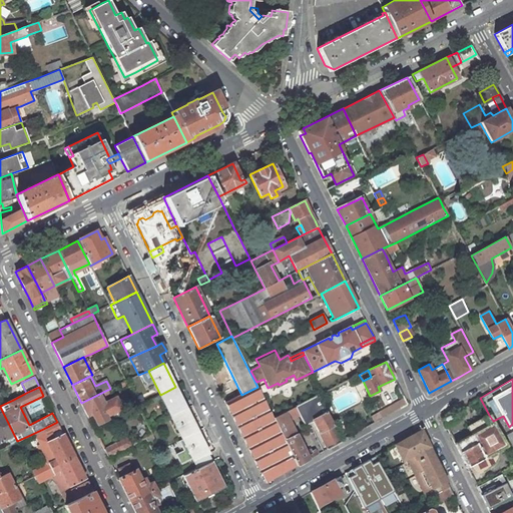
[(186,409),(175,387),(160,395),(171,417),(186,409)]
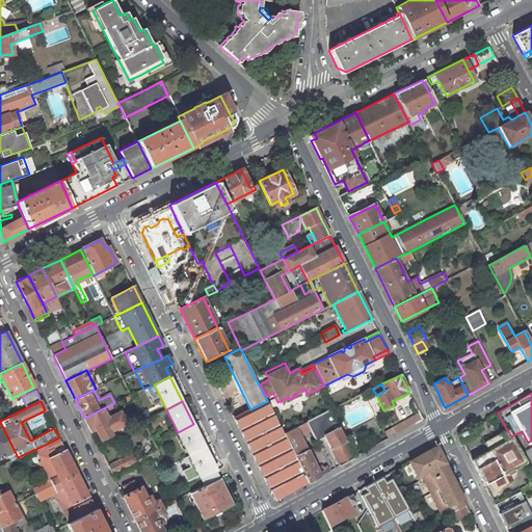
[(234,418),(275,501),(288,494),(308,483),(283,433),(274,416),(267,401),(250,409),(234,418)]
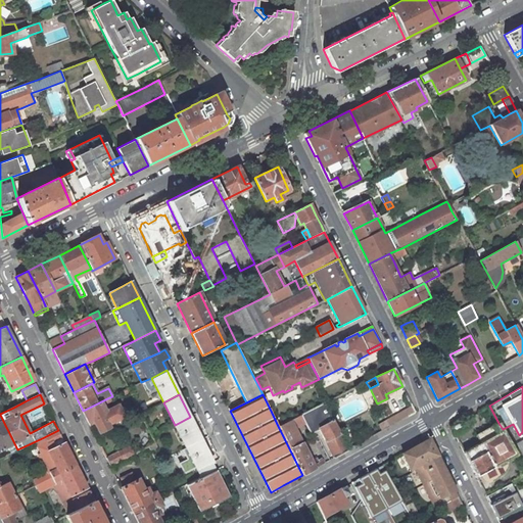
[(111,401),(109,397),(83,411),(88,422),(92,419),(98,431),(100,431),(109,427),(109,425),(109,424),(114,421),(113,419),(120,416),(115,407),(107,411),(104,406),(111,401)]
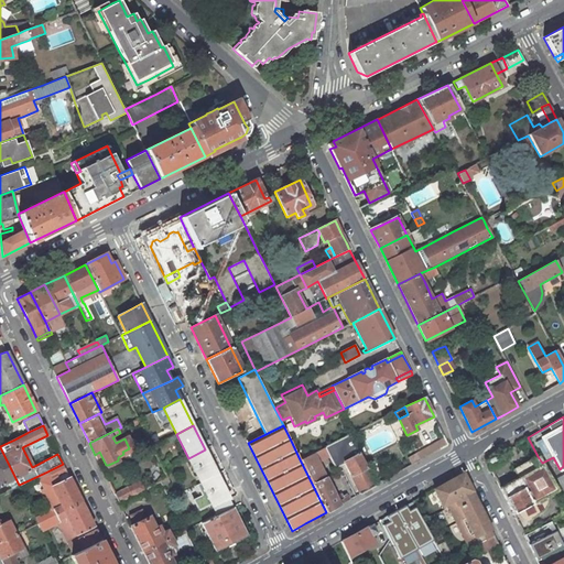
[(344,463),(360,494),(377,485),(350,434),(324,447),(328,456),(335,467),(339,465),(344,463)]
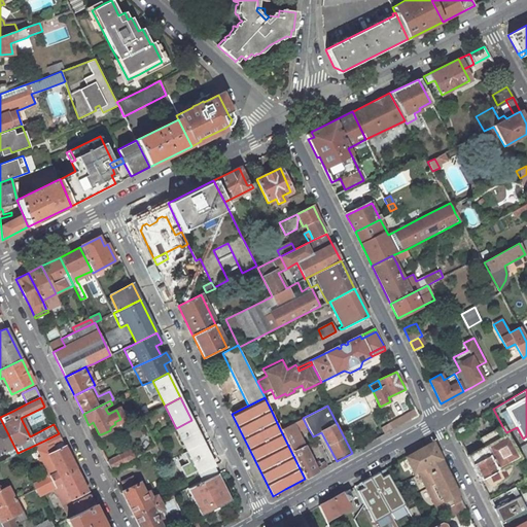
[(389,423),(393,430),(419,416),(415,409),(389,423)]
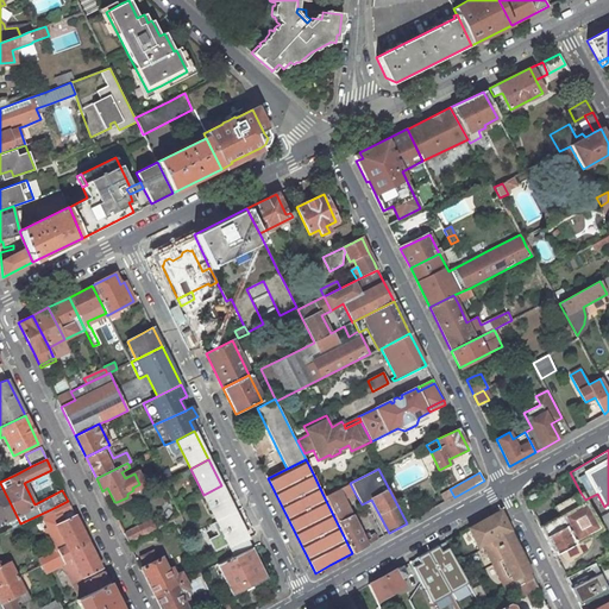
[(0,523),(10,520),(17,516),(0,483),(0,523)]
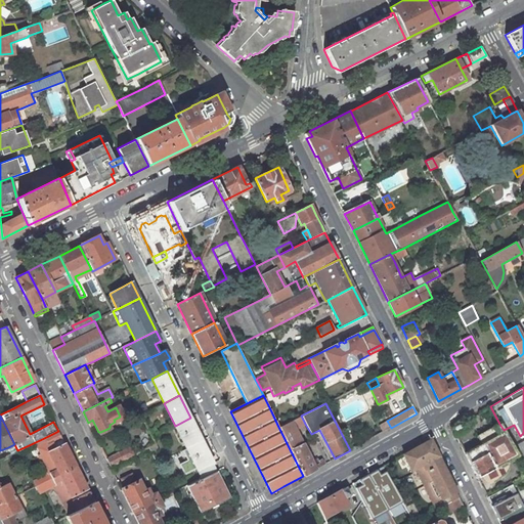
[(305,424),(301,416),(278,427),(303,476),(304,476),(324,465),(321,460),(318,461),(316,459),(310,462),(307,455),(308,454),(303,443),(302,444),(301,442),(295,430),(297,428),(305,424)]
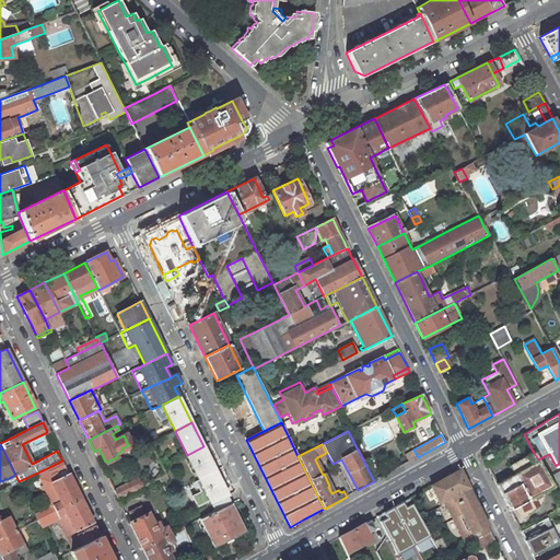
[(216,471),(203,446),(187,455),(199,479),(216,471)]
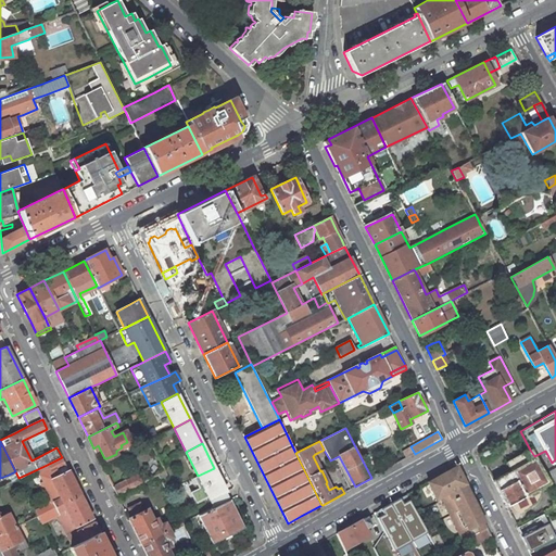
[(489,449),(479,454),(483,462),(493,456),(489,449)]
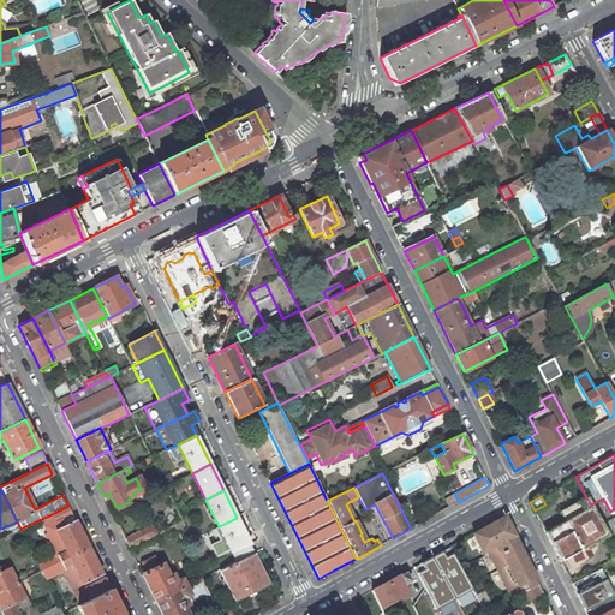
[(565,521),(545,532),(560,561),(608,535),(591,505),(586,497),(560,512),(565,521)]
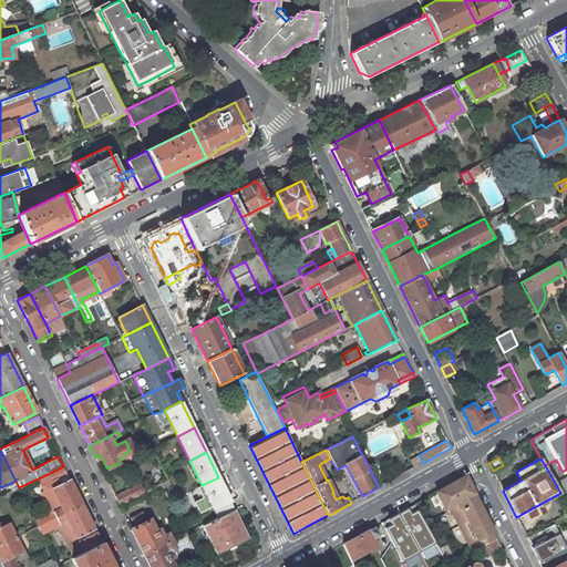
[(52,482),(66,474),(63,466),(48,474),(52,482)]
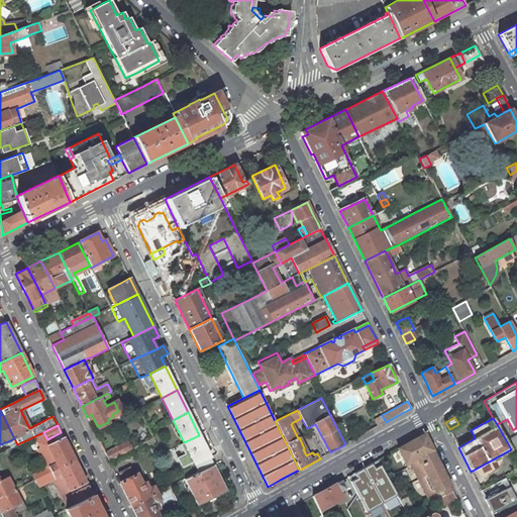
[(410,461),(430,502),(438,498),(452,491),(435,457),(428,442),(424,434),(410,441),(397,449),(405,464),(410,461)]
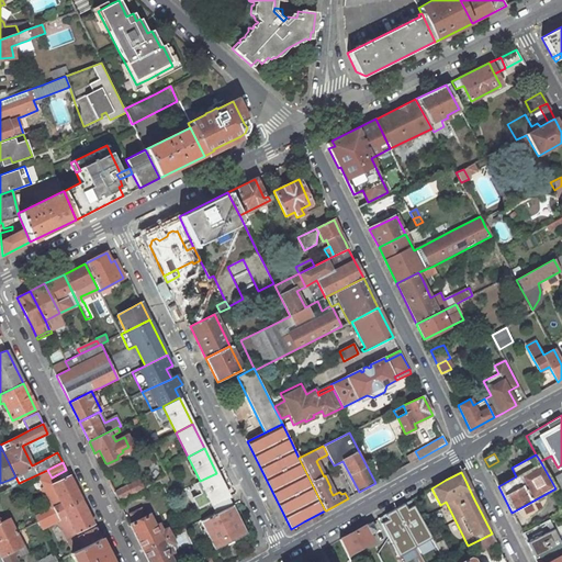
[(228,496),(216,473),(200,481),(212,505),(228,496)]
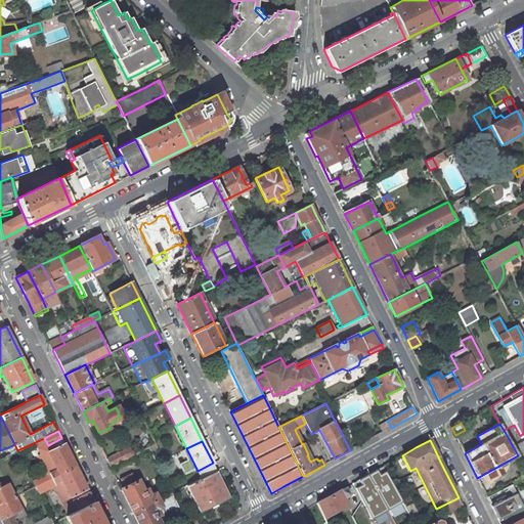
[(46,475),(33,481),(35,486),(76,466),(64,443),(47,451),(56,470),(46,475)]
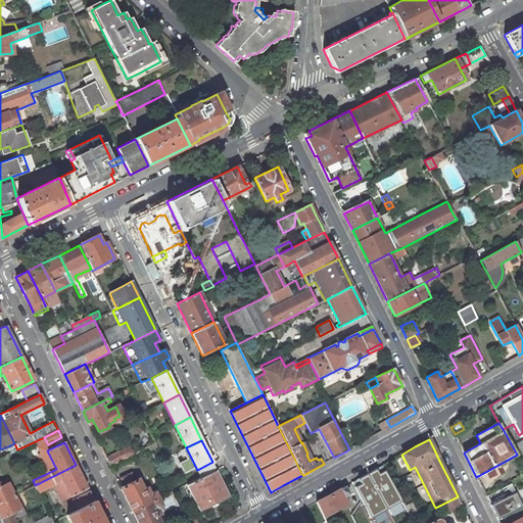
[(14,443),(8,446),(11,453),(17,449),(14,443)]
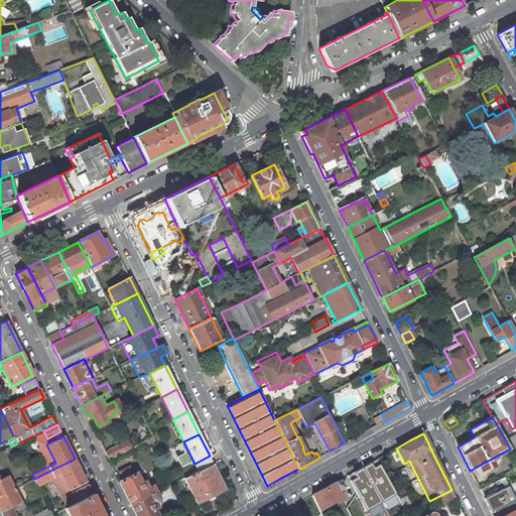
[(117,445),(105,452),(108,460),(121,454),(117,445)]
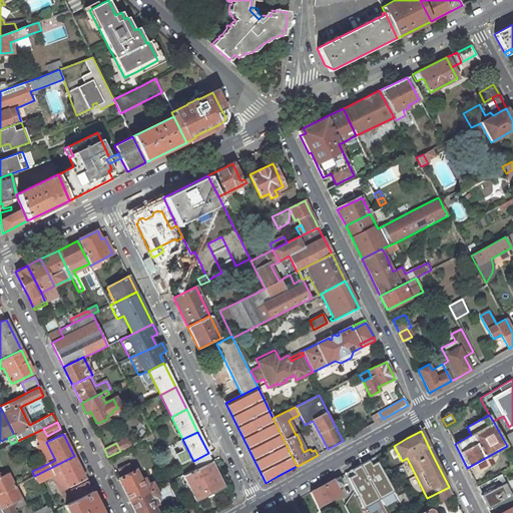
[(212,461),(208,453),(193,461),(197,469),(212,461)]
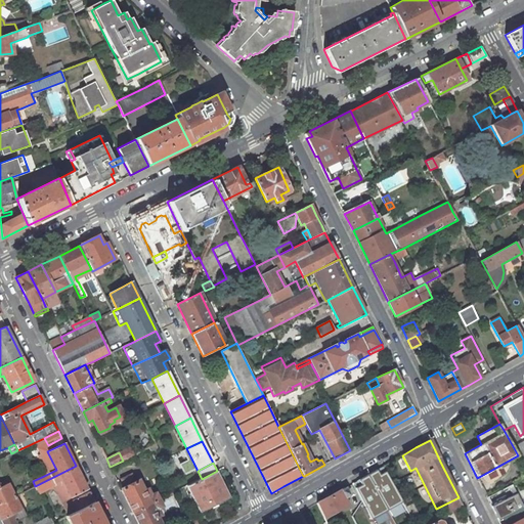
[(71,497),(87,489),(76,466),(35,486),(39,493),(46,489),(55,485),(54,483),(61,479),(71,497)]
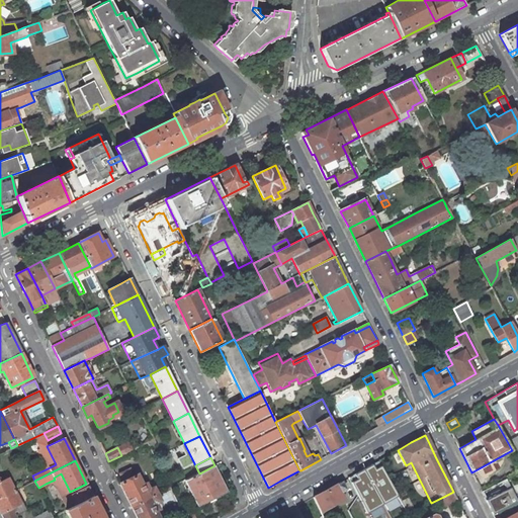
[(349,477),(367,511),(396,496),(378,461),(349,477)]
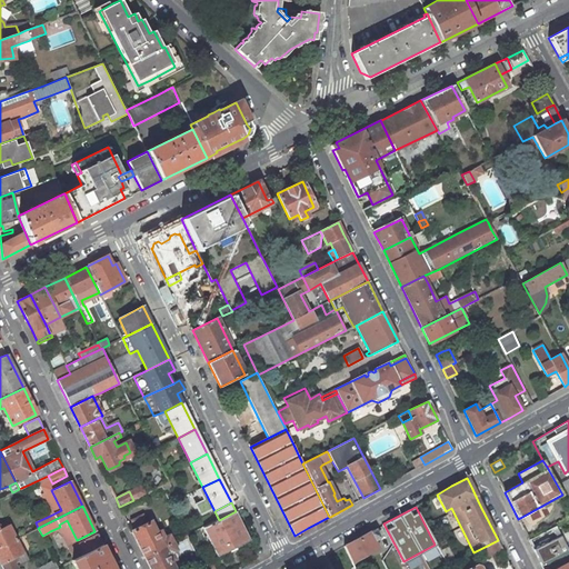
[(250,540),(236,511),(219,520),(203,528),(217,556),(250,540)]
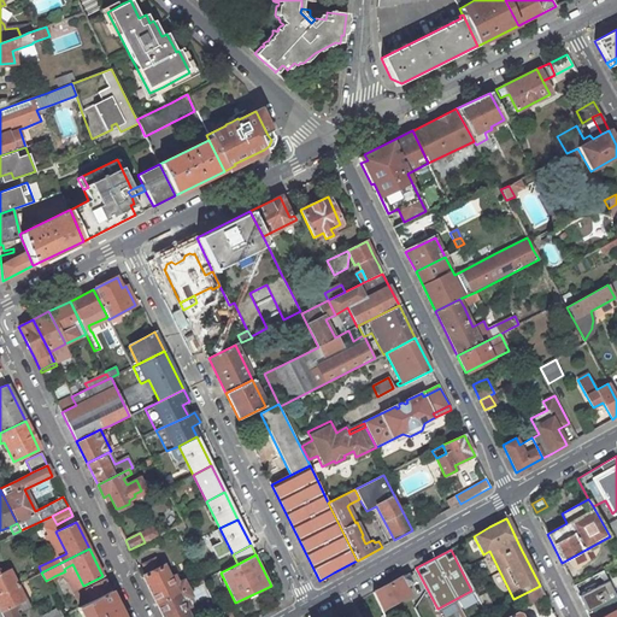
[(147,574),(142,576),(157,603),(187,588),(183,580),(178,582),(174,575),(169,577),(164,566),(159,568),(154,558),(142,564),(147,574)]
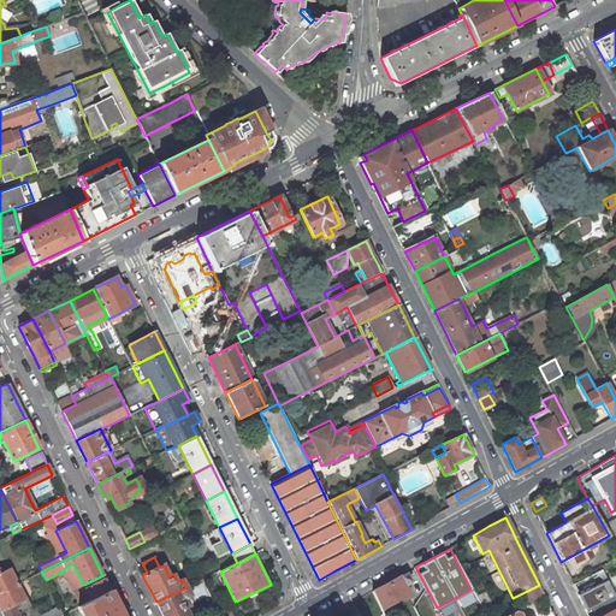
[(83,585),(72,563),(64,568),(65,570),(76,593),(82,605),(90,600),(84,588),(83,585)]
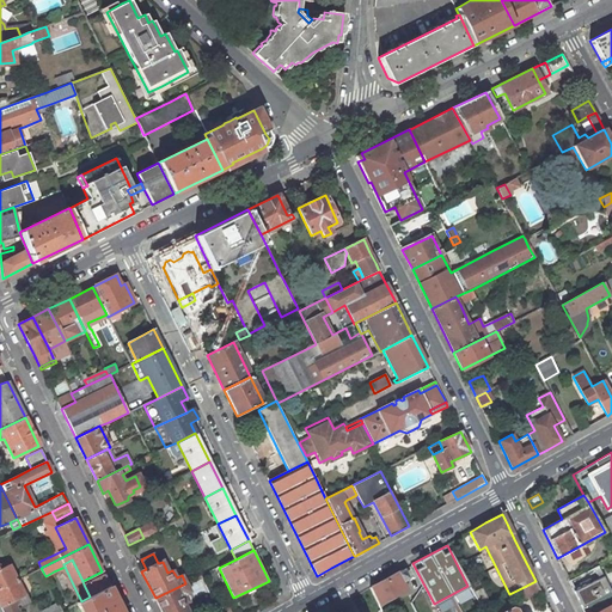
[(0,587),(17,580),(8,564),(6,561),(0,563),(0,587)]
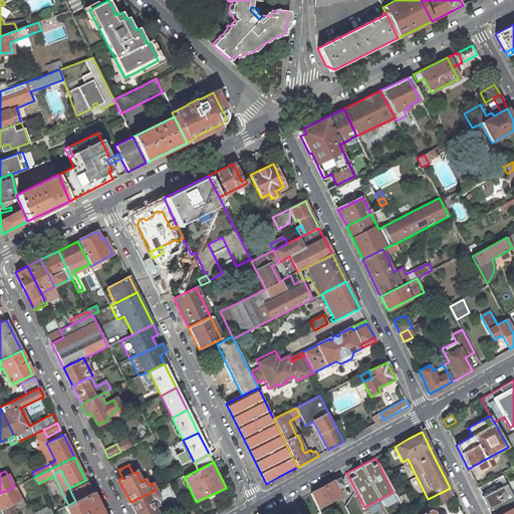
[(343,475),(311,493),(321,513),(327,513),(323,505),(340,496),(336,489),(343,486),(341,482),(346,479),(343,475)]
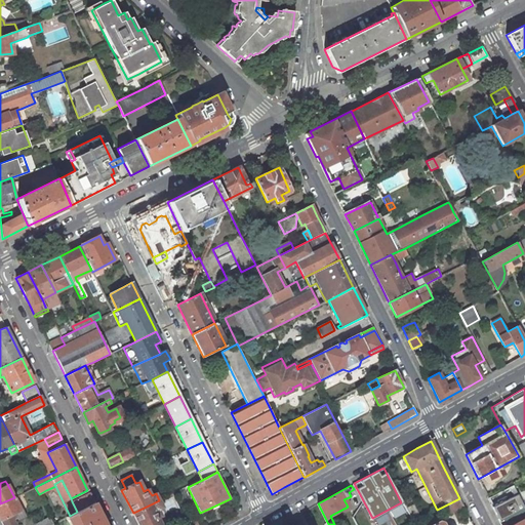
[(72,501),(89,493),(87,490),(71,498),(72,501)]
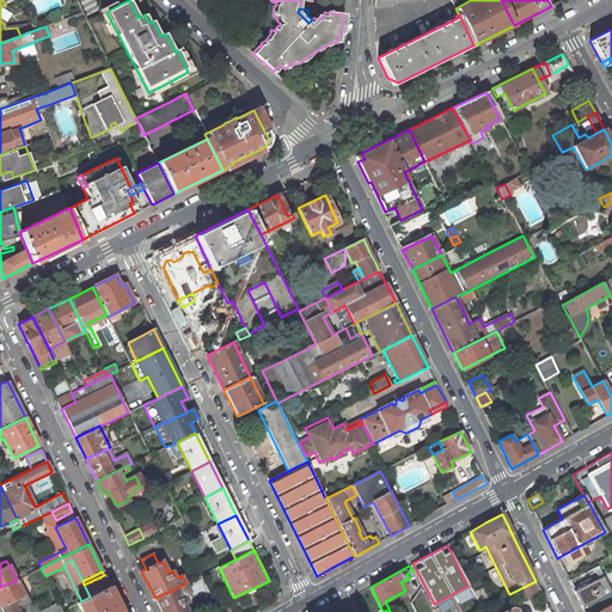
[(84,585),(90,597),(109,587),(104,575),(84,585)]
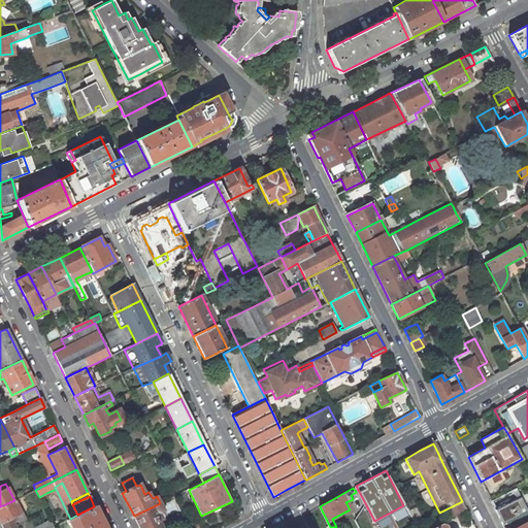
[(495,510),(502,525),(527,512),(520,497),(508,503),(495,510)]
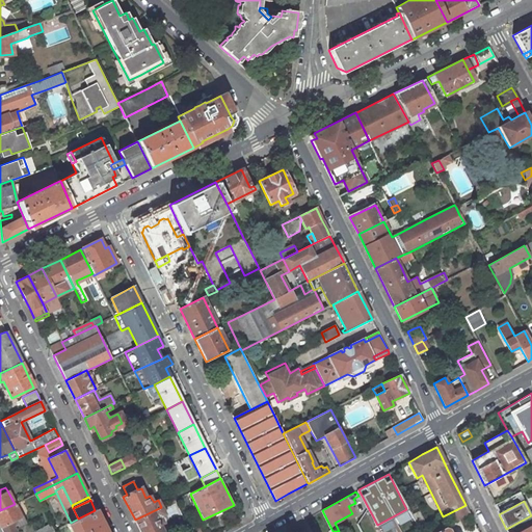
[(15,504),(0,510),(0,526),(2,531),(16,531),(14,526),(17,525),(18,529),(23,526),(27,524),(22,513),(20,513),(15,504)]
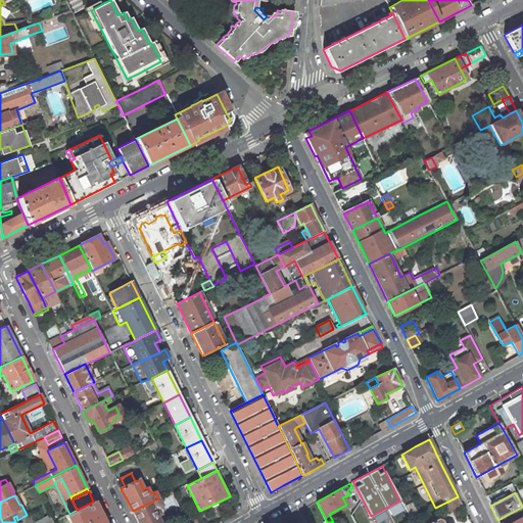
[(488,503),(490,506),(504,498),(503,495),(488,503)]
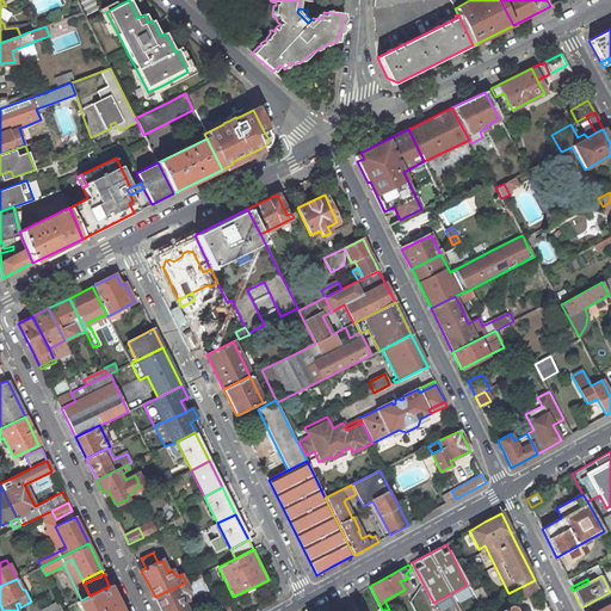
[(526,596),(539,590),(535,580),(518,588),(520,594),(526,596)]
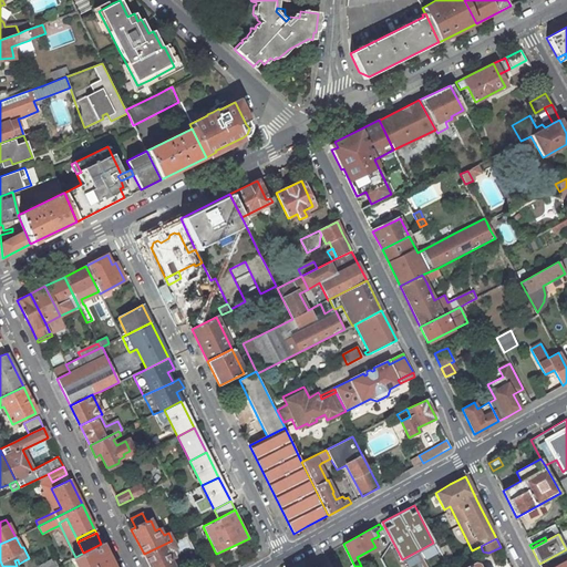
[(176,547),(172,540),(144,554),(150,566),(173,566),(169,559),(175,557),(171,550),(176,547)]
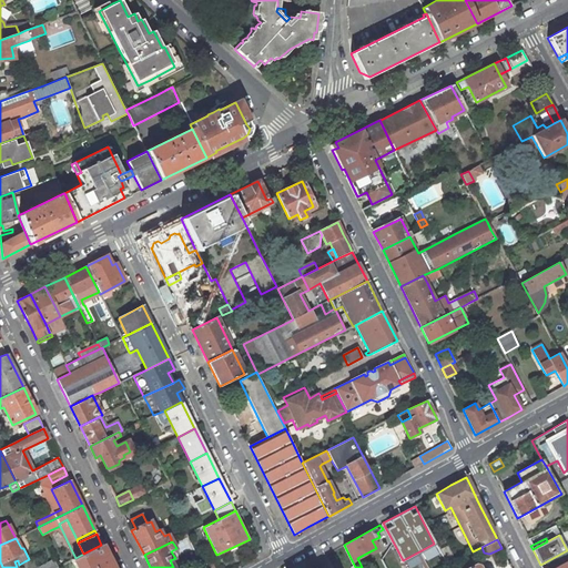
[(72,559),(75,567),(112,567),(101,545),(83,554),(75,558),(72,559)]
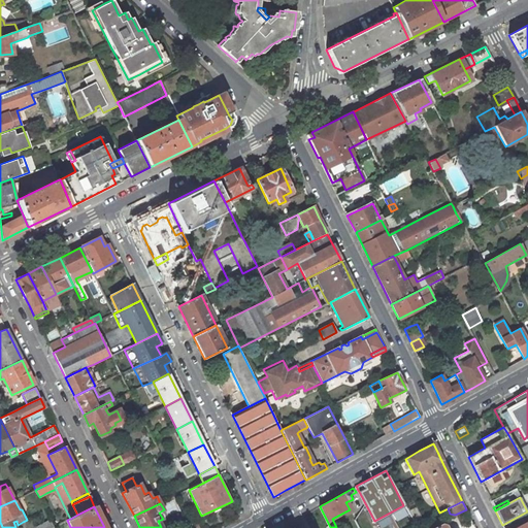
[(416,506),(408,509),(417,524),(424,521),(416,506)]
